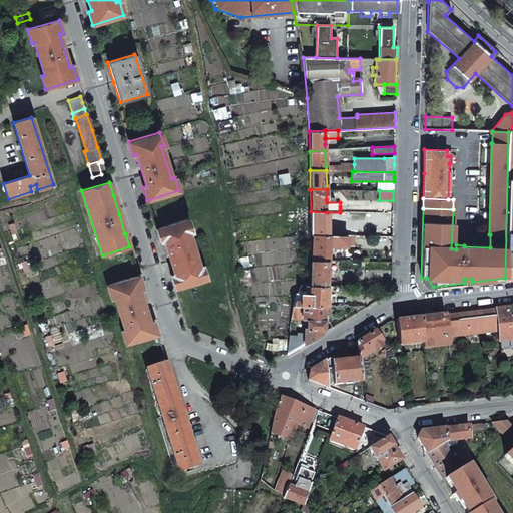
[(311,235),(328,234),(328,223),(327,212),(311,211),(311,235)]
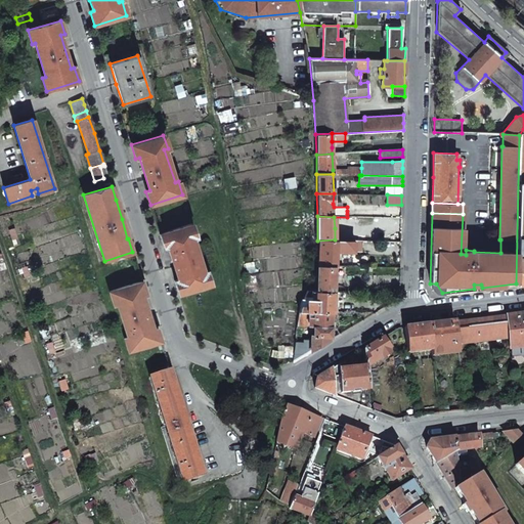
[(178,294),(211,284),(206,270),(204,271),(192,238),(195,237),(191,223),(160,233),(164,248),(167,246),(177,279),(174,280),(178,294)]
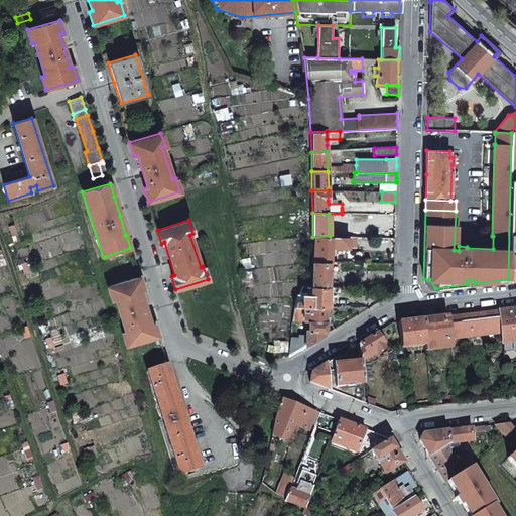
[(331,263),(332,263),(331,248),(355,248),(355,243),(355,237),(330,236),(312,237),(311,261),(331,263)]
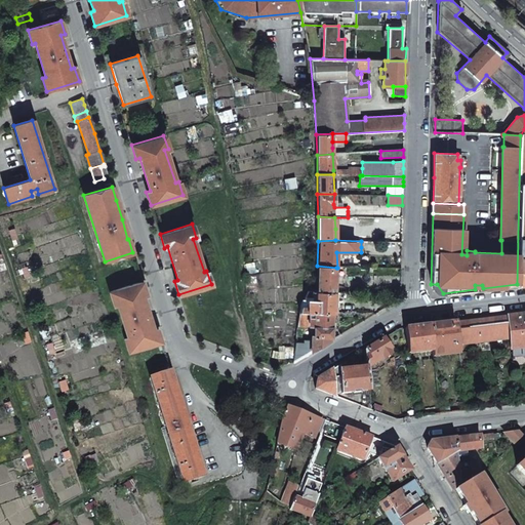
[(317,291),(334,292),(335,280),(336,268),(317,266),(317,291)]
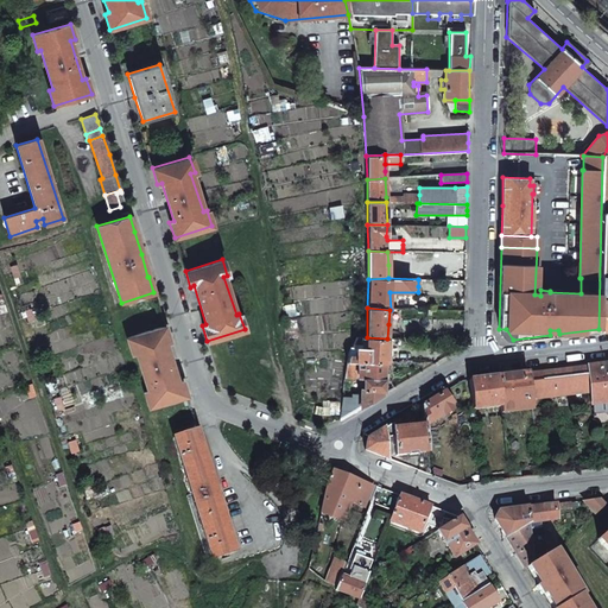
[(169,342),(164,327),(127,337),(132,354),(135,353),(147,391),(144,392),(149,407),(187,396),(182,380),(177,381),(165,343),(169,342)]
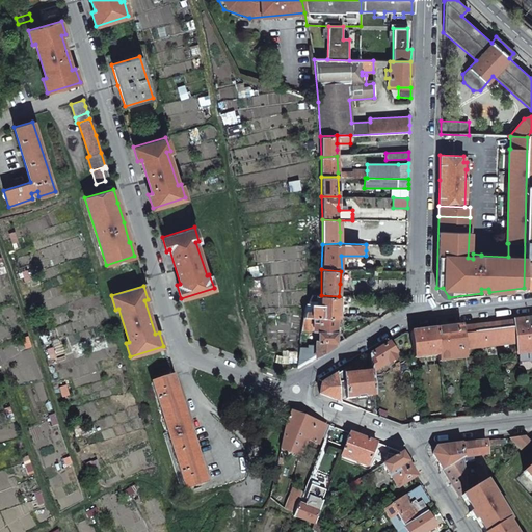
[(449,297),(443,288),(436,288),(436,289),(437,292),(440,295),(442,296),(445,297),(449,297)]
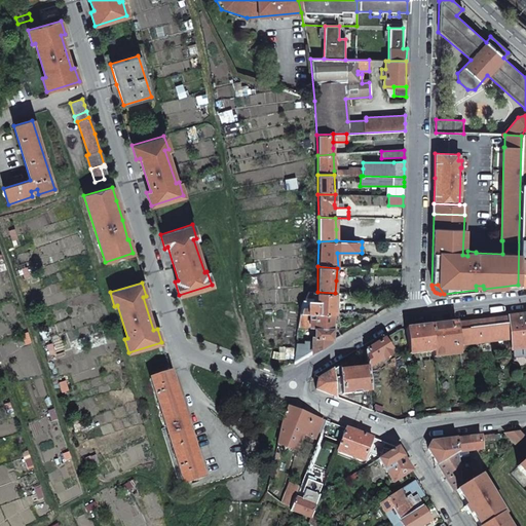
[(332,313),(335,313),(335,303),(335,293),(317,292),(308,292),(304,300),(307,300),(307,307),(301,307),(300,312),(332,313)]
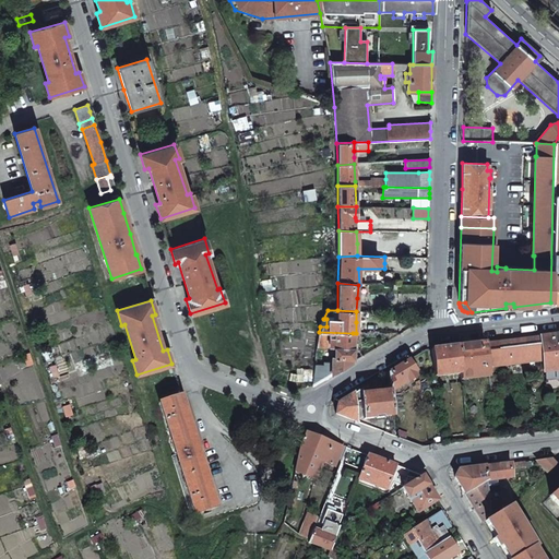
[(331,376),(355,360),(354,346),(353,333),(319,332),(316,348),(329,348),(330,344),(334,344),(334,357),(331,357),(331,361),(331,376)]
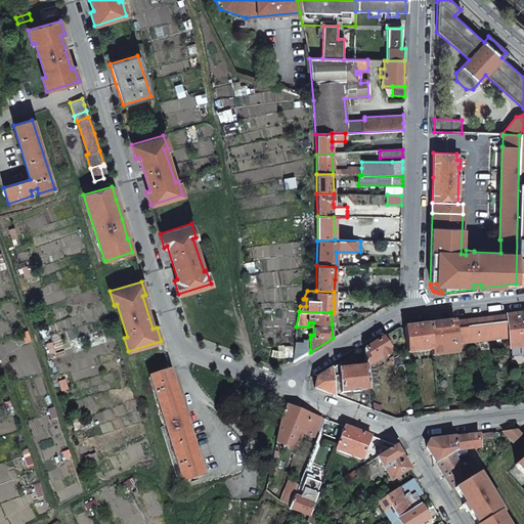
[(508,339),(509,349),(519,348),(520,354),(523,353),(523,313),(507,315),(509,339),(508,339)]
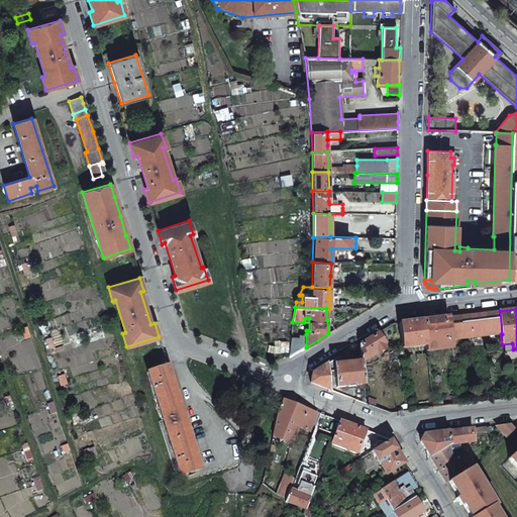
[(448,317),(451,344),(455,344),(454,339),(501,334),(502,334),(500,311),(448,317)]
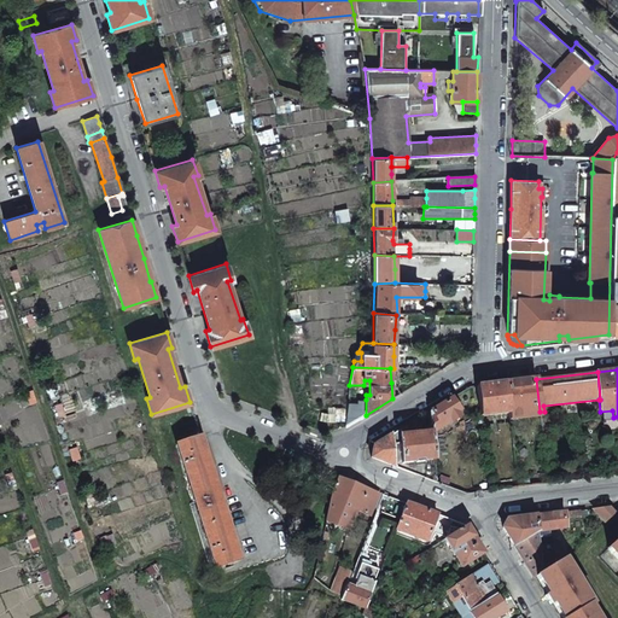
[(509,413),(509,420),(540,417),(540,412),(536,379),(506,383),(509,413)]
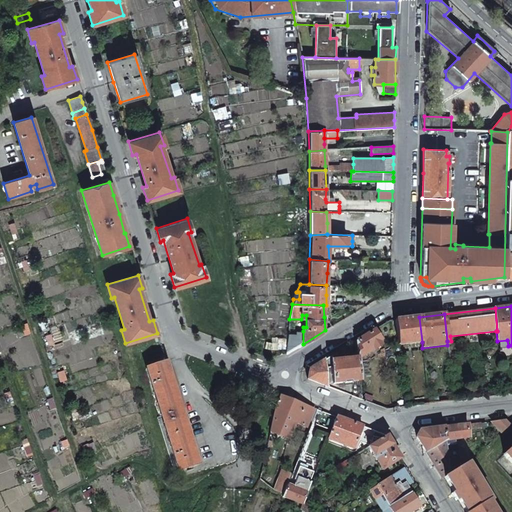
[(395,320),(398,345),(422,342),(419,317),(395,320)]
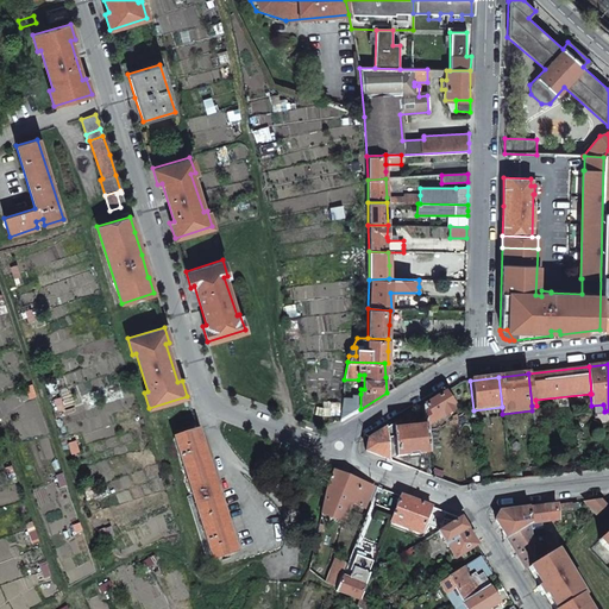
[(422,406),(425,426),(452,410),(450,407),(456,405),(447,391),(434,399),(422,406)]
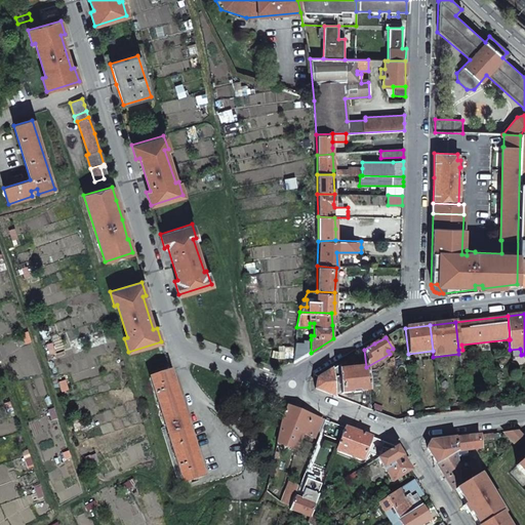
[(292,363),(311,353),(311,339),(304,339),(303,342),(296,344),(292,363)]
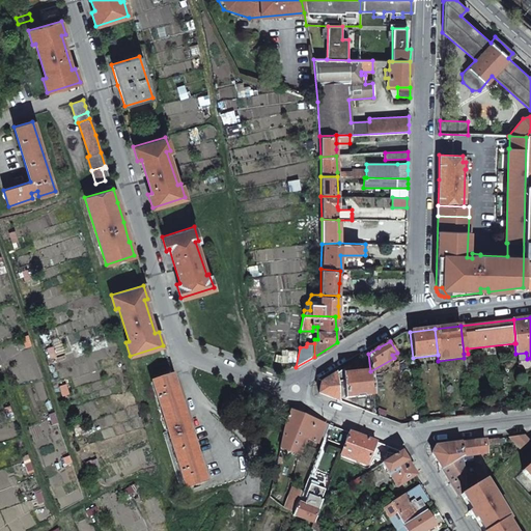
[(320,384),(318,393),(338,400),(336,383),(343,382),(345,398),(356,397),(356,398),(360,397),(363,397),(363,396),(373,395),(370,371),(368,354),(320,384)]
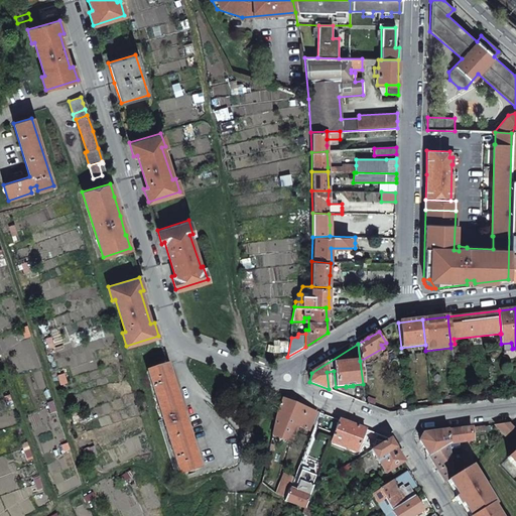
[(147,372),(179,474),(201,467),(167,365),(147,372)]
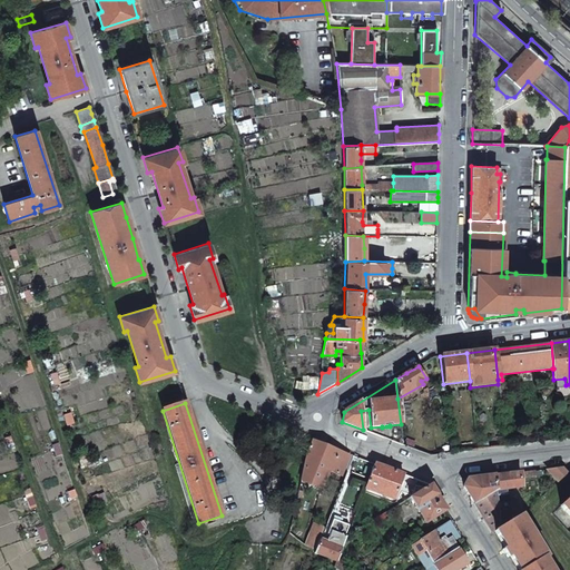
[(344,477),(353,457),(332,449),(312,440),(306,454),(301,480),(321,488),(327,470),(344,477)]
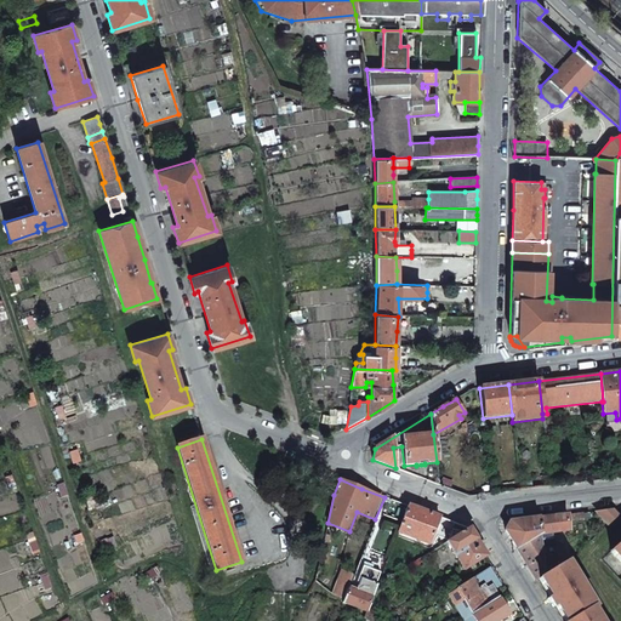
[(402,522),(408,506),(398,502),(388,499),(382,514),(402,522)]
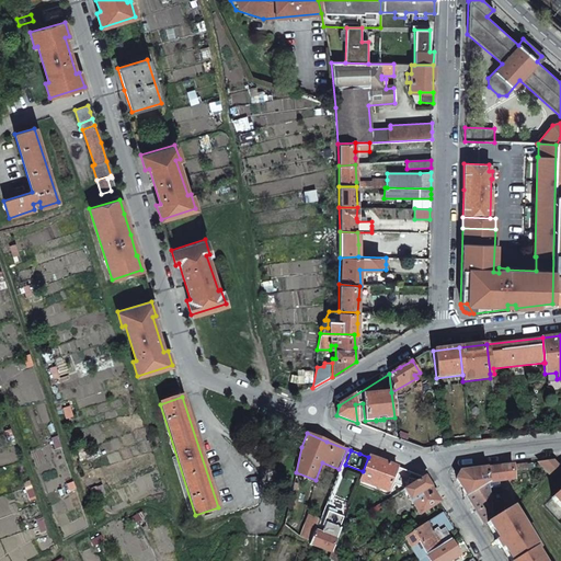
[(391,482),(397,467),(382,462),(368,457),(363,471),(358,480),(387,491),(391,482)]
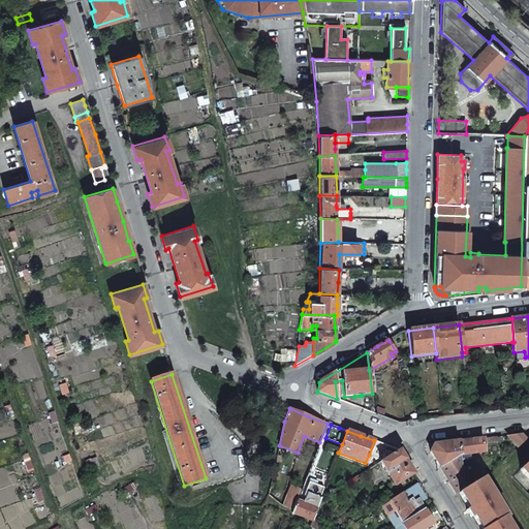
[(483,439),(458,442),(459,455),(484,452),(483,439)]
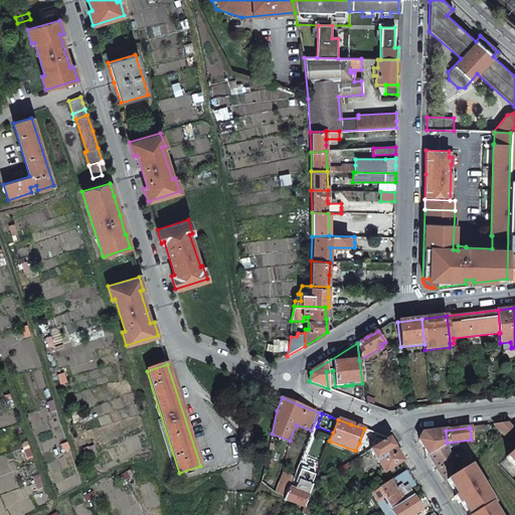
[(371,448),(377,434),(364,428),(359,443),(371,448)]
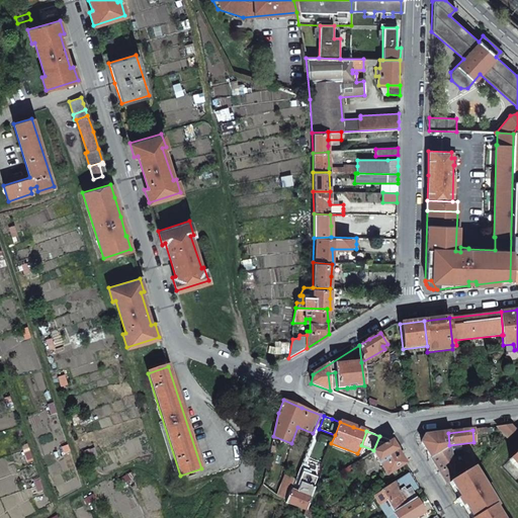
[(448,433),(424,435),(421,442),(431,458),(449,445),(448,433)]
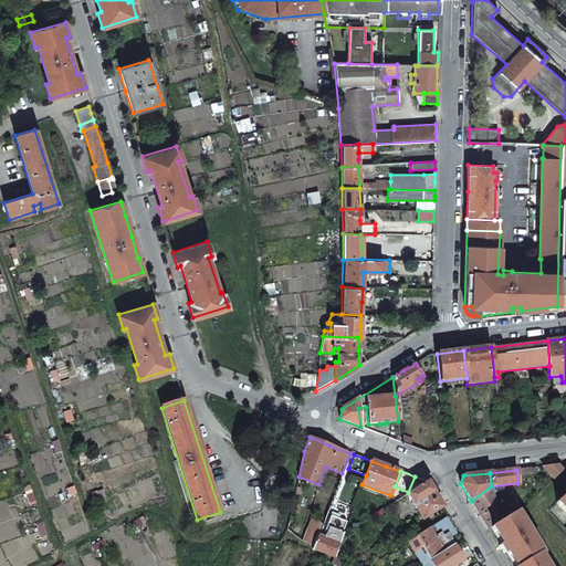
[(432,513),(442,506),(426,481),(407,494),(422,520),(432,513)]
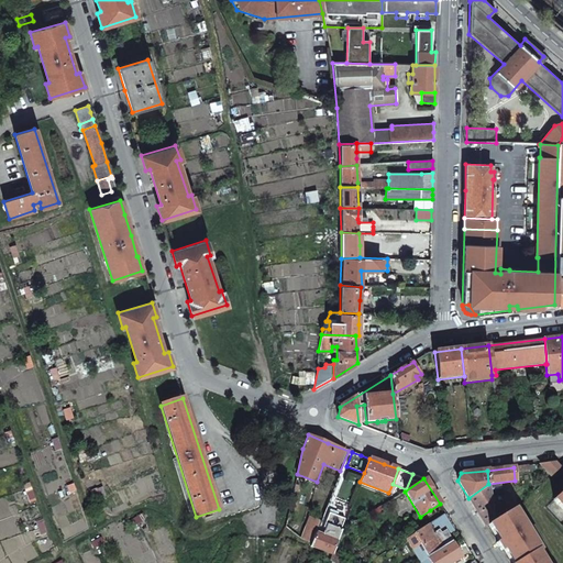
[(495,520),(492,497),(488,484),(468,498),(477,512),(486,527),(488,525),(495,520)]
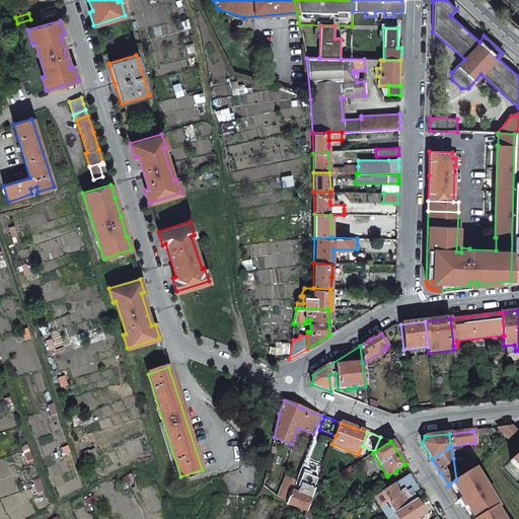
[(518,452),(510,460),(518,469),(518,452)]
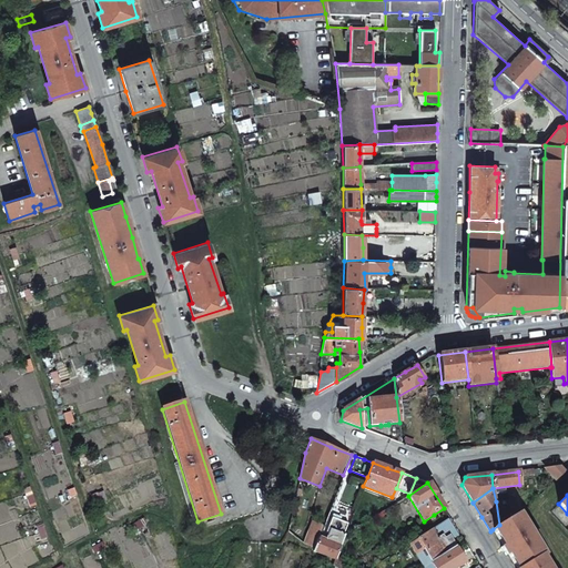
[(515,499),(496,501),(499,525),(516,515),(521,511),(521,508),(516,509),(515,499)]
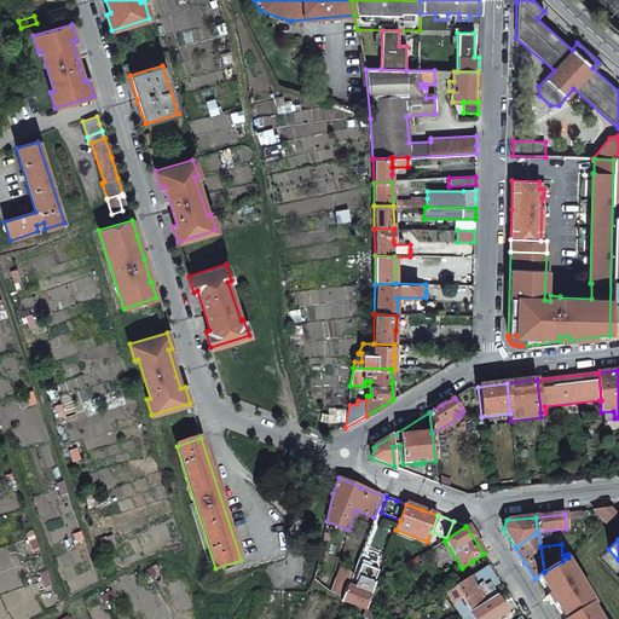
[(544,572),(537,577),(548,595),(545,597),(550,606),(554,605),(562,618),(596,618),(589,607),(591,606),(562,561),(544,572)]
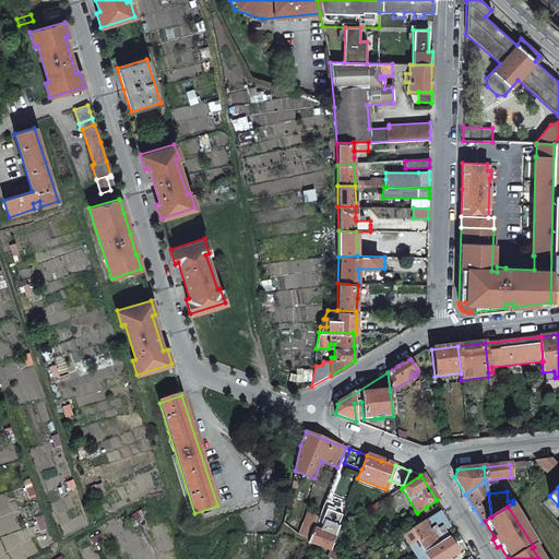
[(314,530),(318,518),(307,513),(299,535),(310,539),(314,530)]
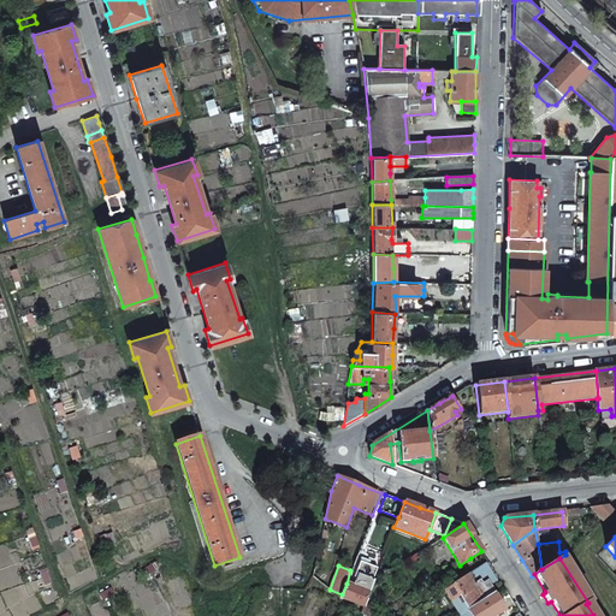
[(489,581),(497,576),(491,568),(475,576),(480,585),(486,582),(489,581)]
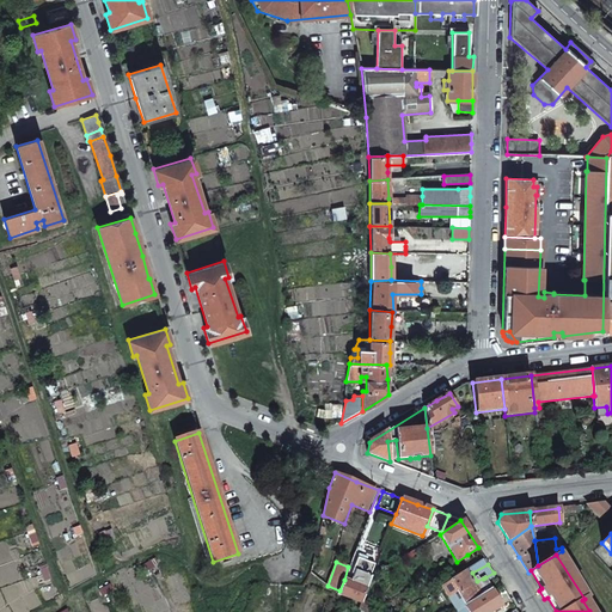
[(361,603),(371,576),(359,571),(355,580),(352,577),(350,582),(344,580),(340,591),(338,594),(361,603)]
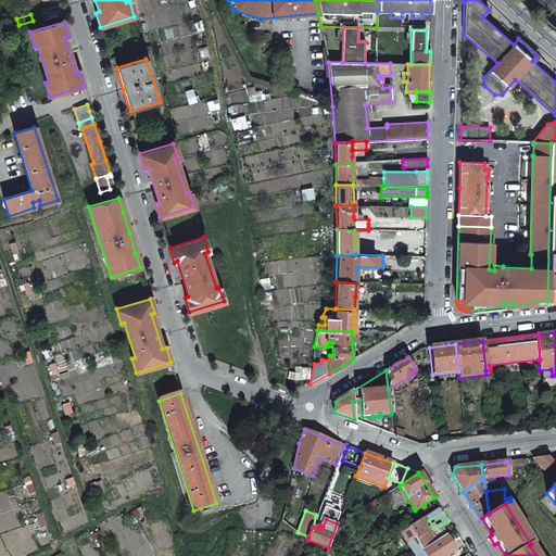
[(422,551),(445,535),(442,531),(439,526),(433,528),(433,529),(430,526),(428,528),(421,519),(401,532),(407,543),(415,538),(422,551)]
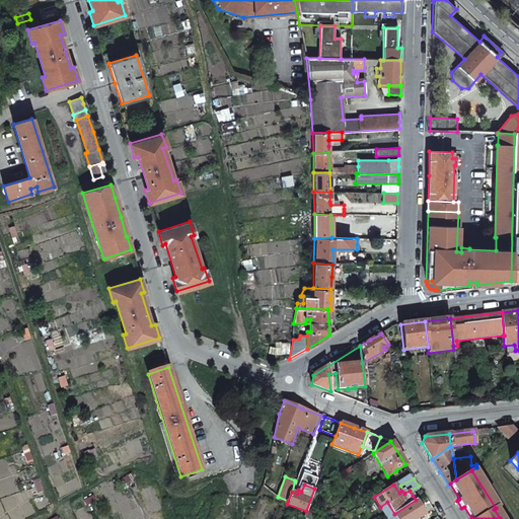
[(417,497),(423,492),(419,486),(412,490),(417,497)]
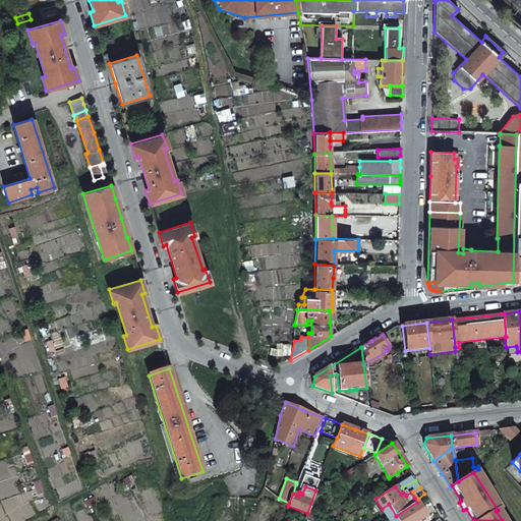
[(399,520),(417,520),(426,516),(421,509),(417,502),(396,516),(399,520)]
